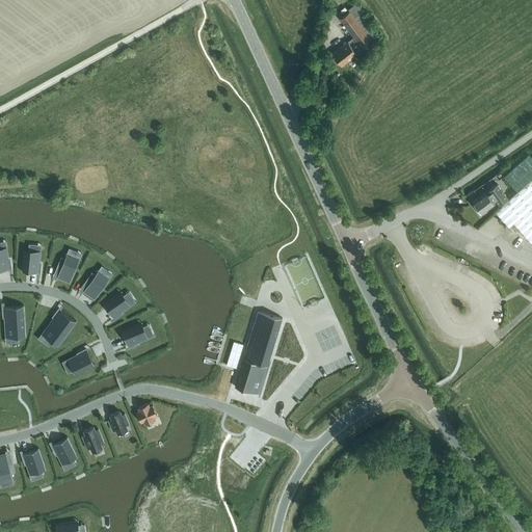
[(355,38),(363,49),(371,43),(375,48),(382,37),(358,4),(340,19),(355,38)]
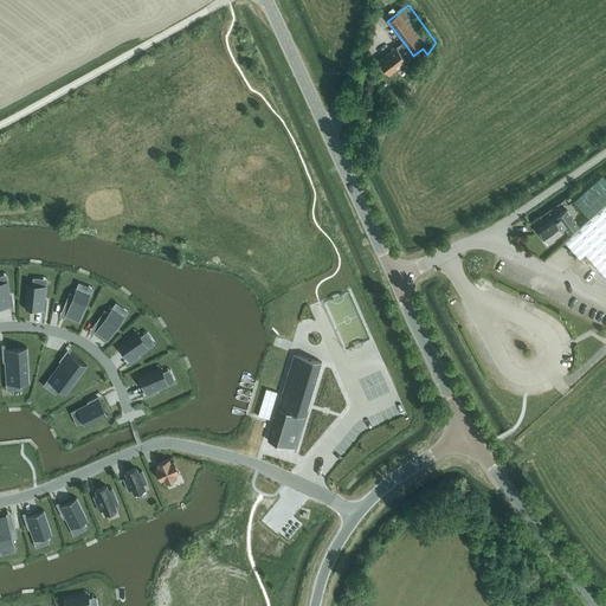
[(408,52),(403,45),(397,49),(397,47),(379,60),(389,75),(407,62),(412,58),(407,52),(408,52)]
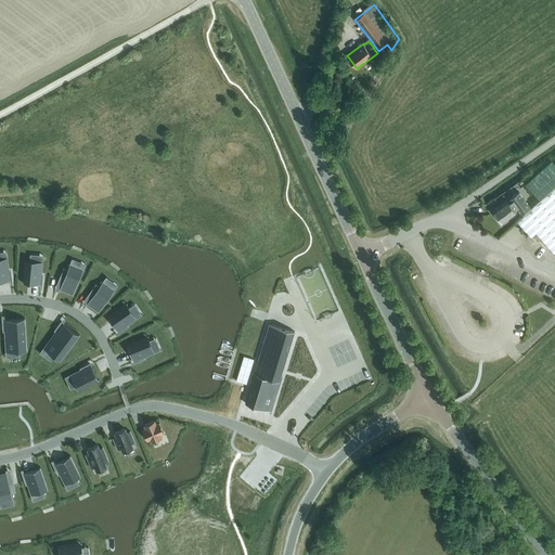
[(530,236),(536,232),(554,254),(554,186),(517,221),(530,236)]
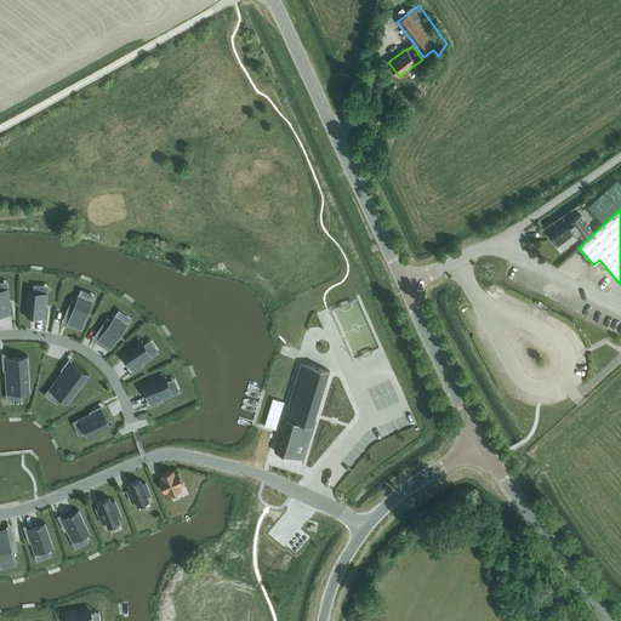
[(569,227),(567,223),(551,235),(562,250),(577,238),(575,235),(579,233),(582,238),(592,231),(580,214),(570,221),(571,224),(569,227)]
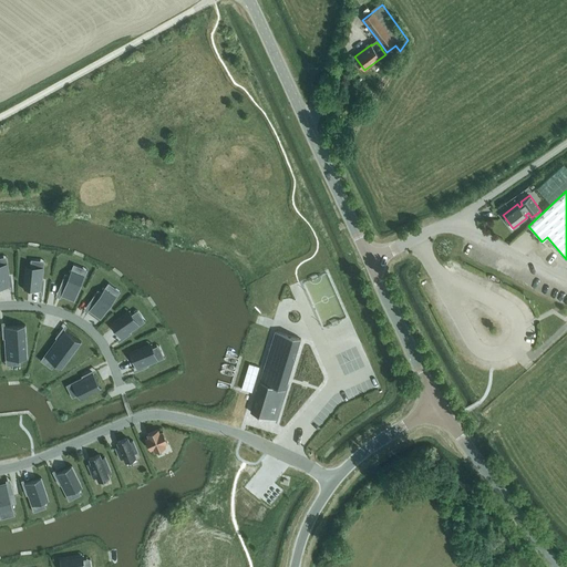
[(8,266),(0,266),(0,288),(10,287),(8,266)]
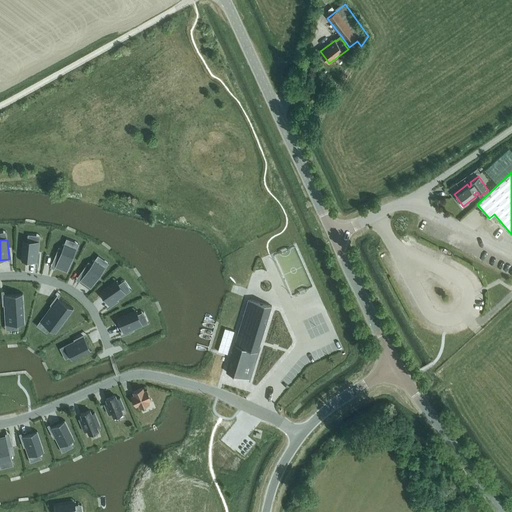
[(23,242),(21,261),(37,262),(39,243),(23,242)]
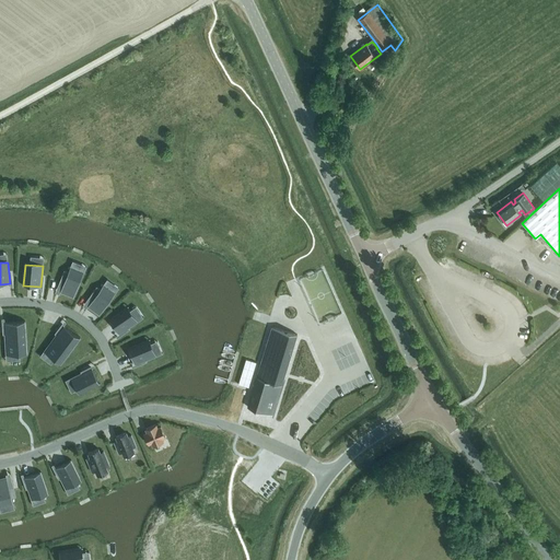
[(63,270),(59,282),(62,283),(59,291),(72,296),(83,271),(70,266),(68,271),(63,270)]
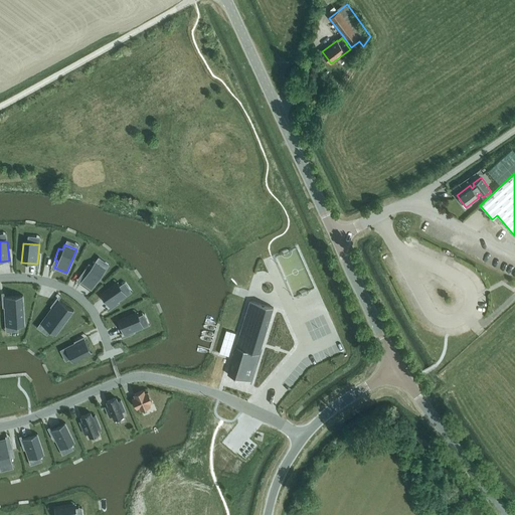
[(84,275),(80,281),(91,289),(106,269),(95,261),(92,265),(89,263),(81,273),(84,275)]
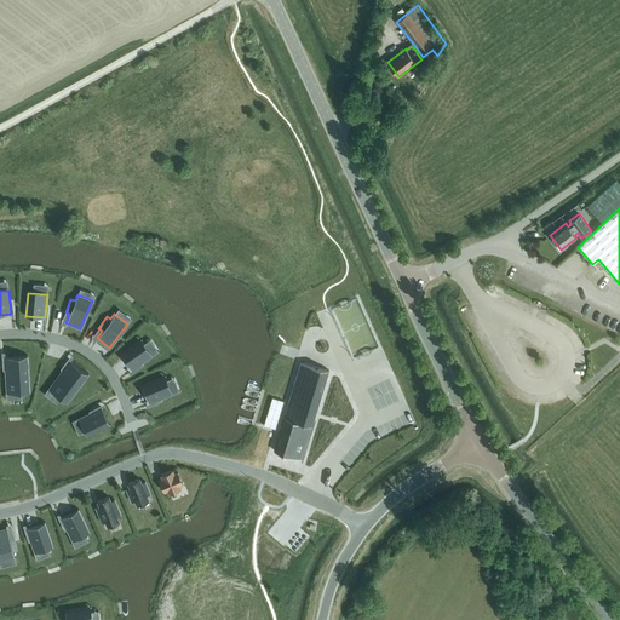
[(139,342),(121,355),(131,371),(150,356),(139,342)]
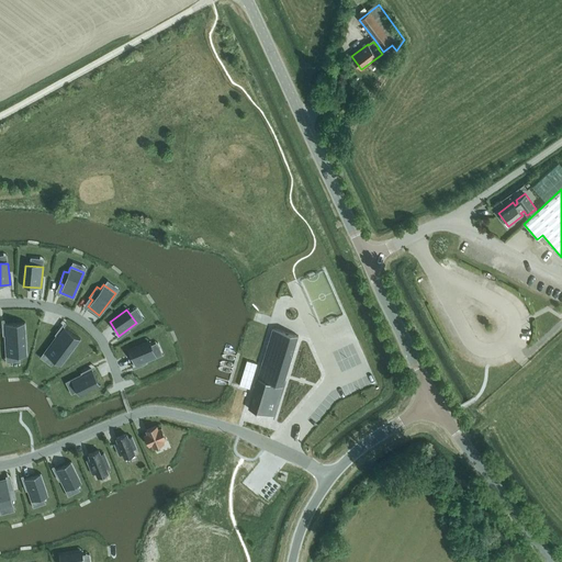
[(14,323),(11,353),(32,355),(34,325),(14,323)]
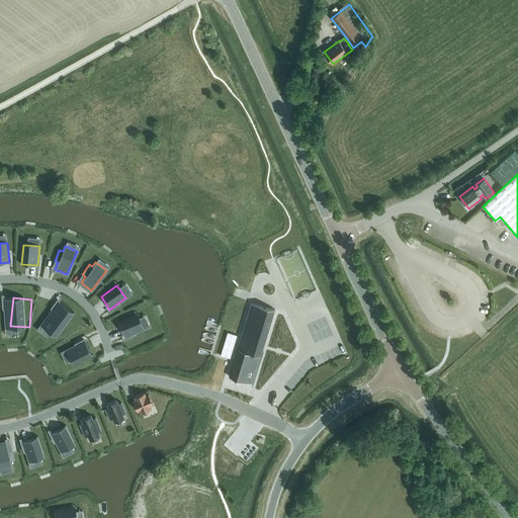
[(252,303),(229,376),(252,383),(274,310),(252,303)]
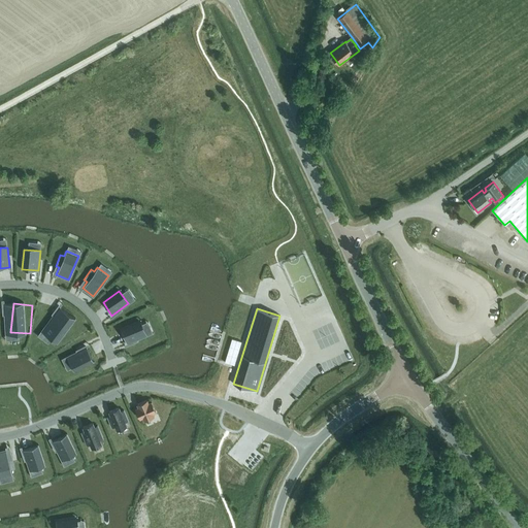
[(64,310),(51,335),(67,344),(81,320),(64,310)]
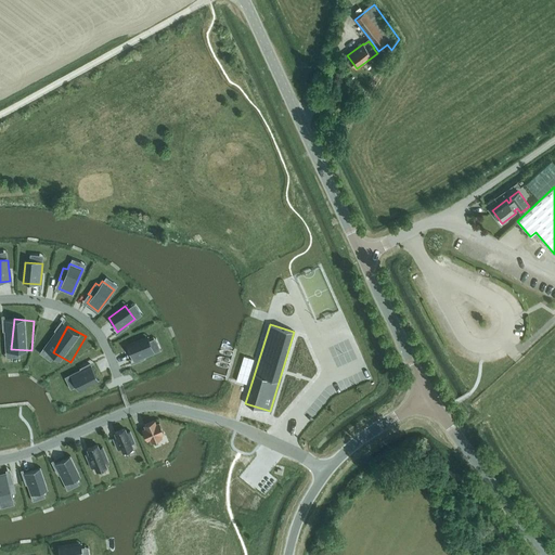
[(146,337),(127,346),(133,361),(153,353),(146,337)]
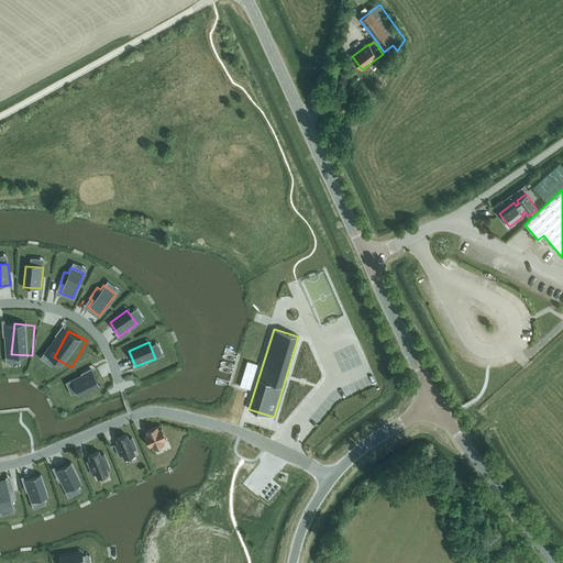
[(91,368),(72,377),(79,393),(98,384),(91,368)]
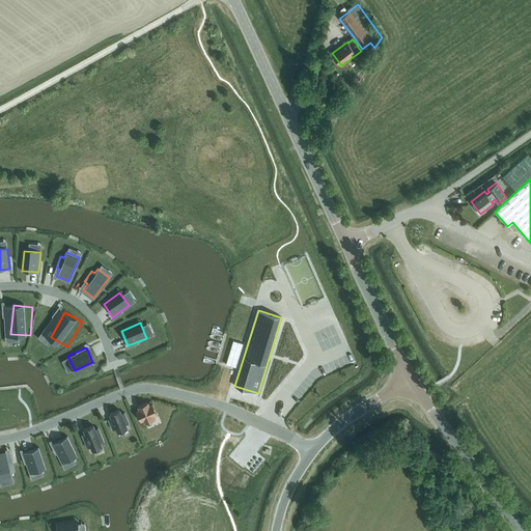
[(149,406),(148,402),(138,407),(139,410),(136,411),(140,421),(144,420),(145,423),(156,418),(154,415),(157,414),(152,403),(149,406)]
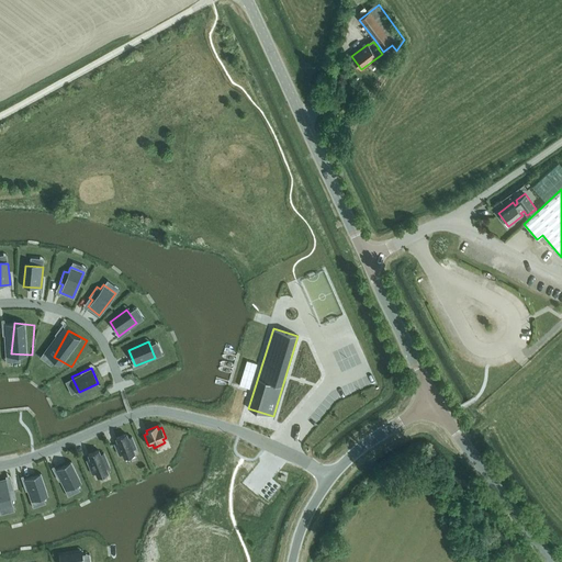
[(128,438),(126,434),(116,438),(117,442),(114,444),(120,456),(123,453),(124,459),(135,453),(134,449),(137,448),(132,436),(128,438)]
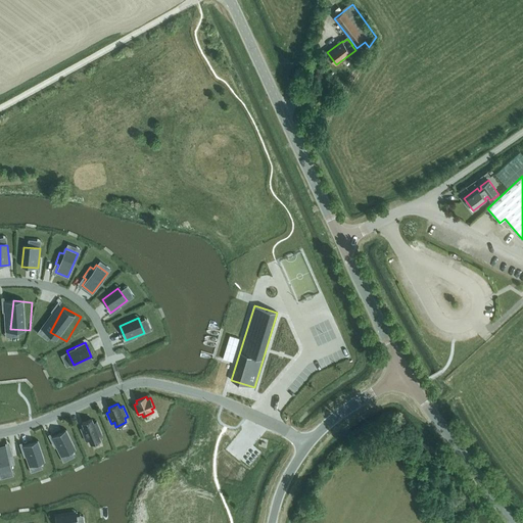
[(94,423),(92,419),(82,423),(84,427),(81,428),(86,441),(89,440),(91,444),(101,440),(99,436),(102,434),(97,421),(94,423)]
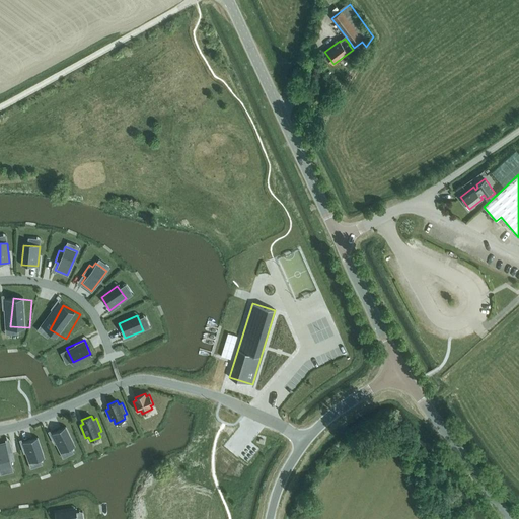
[(66,427),(51,433),(60,451),(74,444),(66,427)]
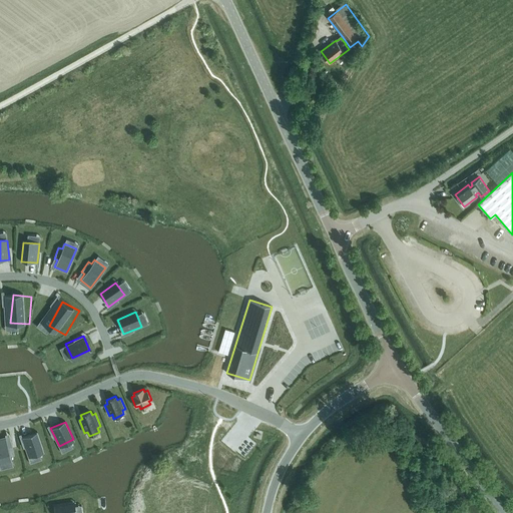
[(37,433),(22,438),(28,456),(43,451),(37,433)]
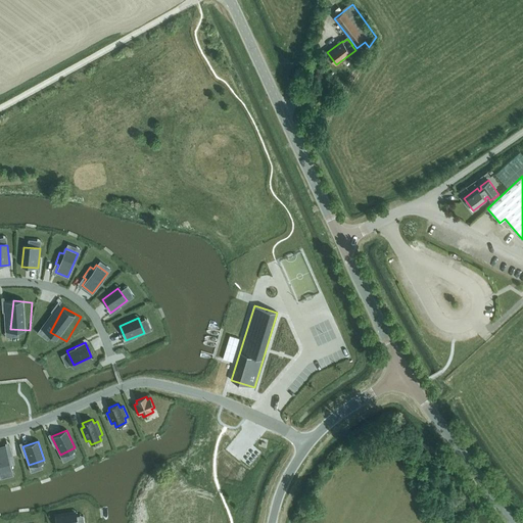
[(6,445),(0,446),(0,473),(12,471),(11,466),(14,465),(11,453),(8,454),(6,445)]
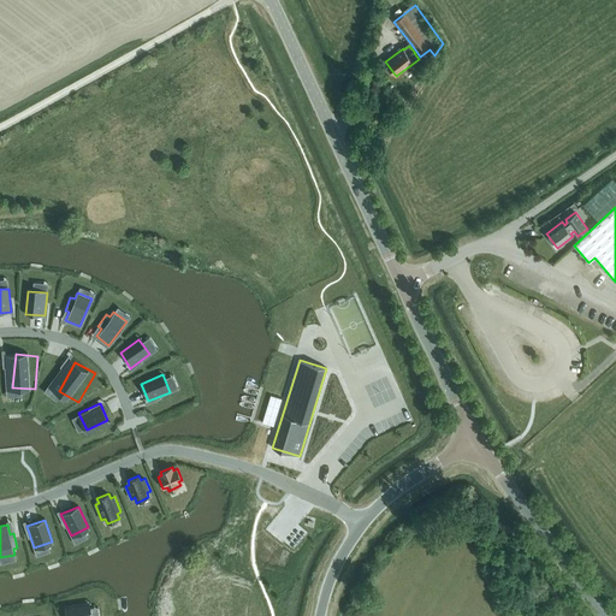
[(89,615),(88,603),(65,606),(66,615),(89,615)]
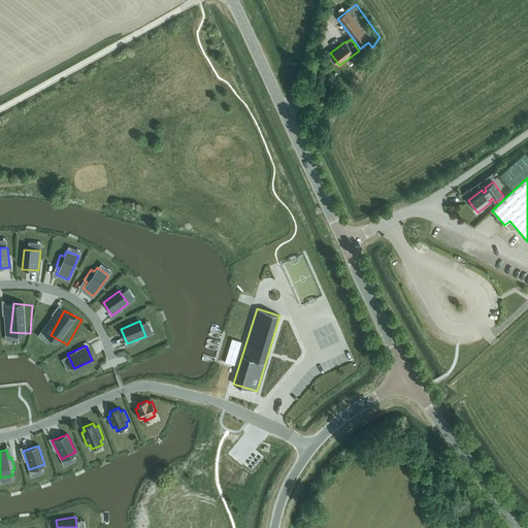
All buildings are outlined.
